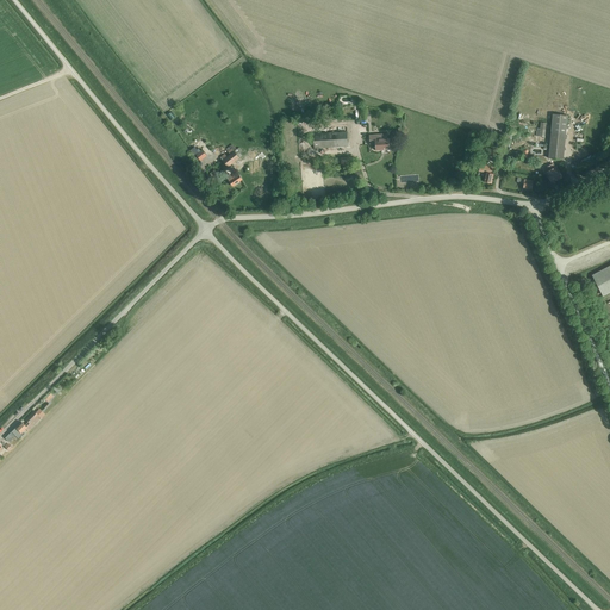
[(552,132),(549,145),(543,144),(543,148),(549,149),(548,159),(562,160),(566,134),(567,124),(553,122),(552,132)]
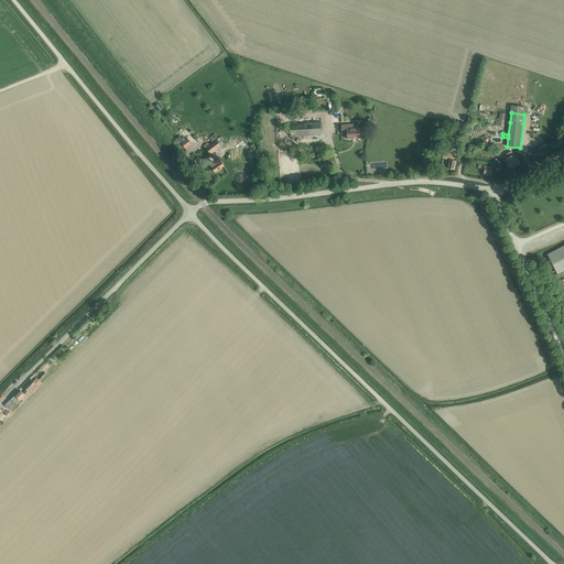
[(496,119),(496,126),(503,127),(505,114),(499,114),(499,119),(496,119)]
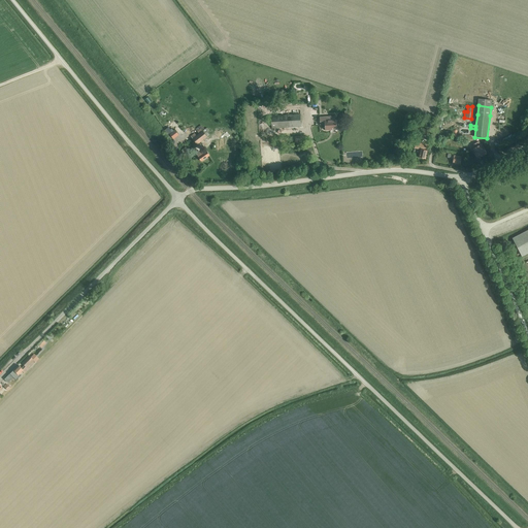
[(433,129),(439,131),(443,116),(437,113),(433,129)]
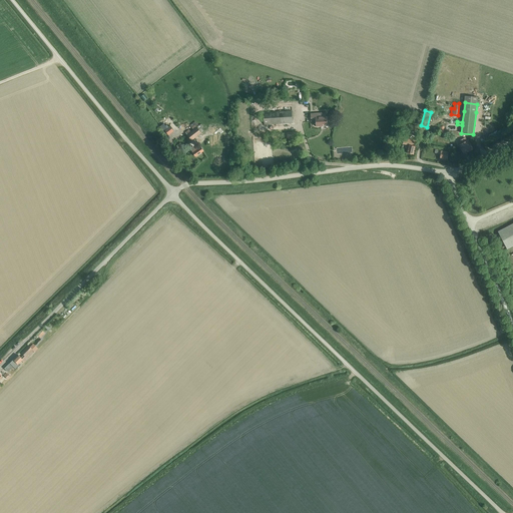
[(265,123),(265,125),(293,123),(292,111),(264,113),(264,115),(260,115),(260,123),(265,123)]
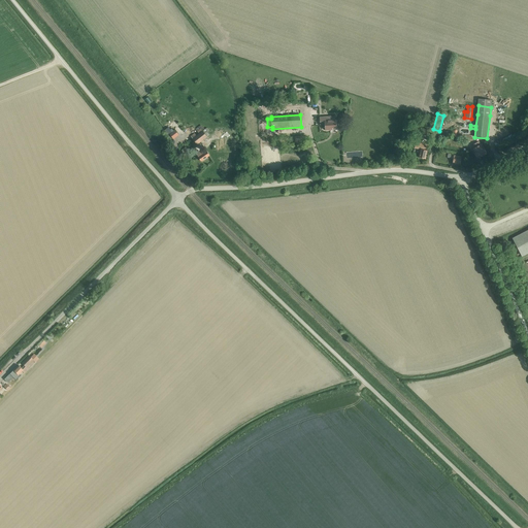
[(327,121),(327,118),(321,118),(322,125),(325,125),(326,130),(337,130),(336,120),(327,121)]
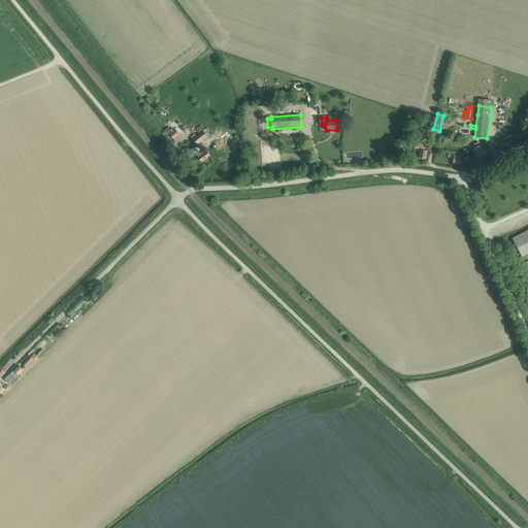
[(209,135),(207,133),(210,131),(207,128),(205,129),(203,127),(202,127),(201,125),(196,129),(199,134),(196,136),(195,134),(191,136),(197,144),(209,135)]
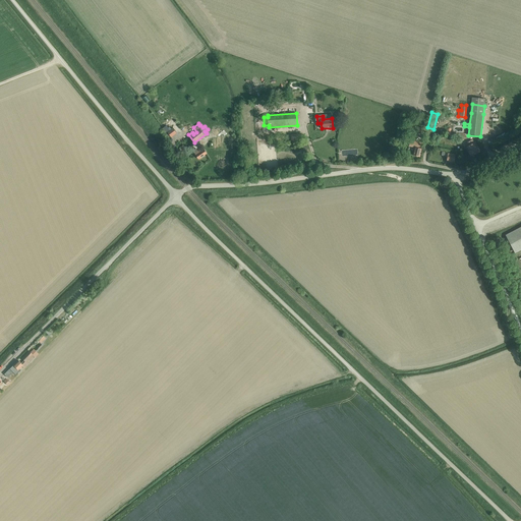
[(168,132),(172,129),(168,124),(164,127),(168,132)]
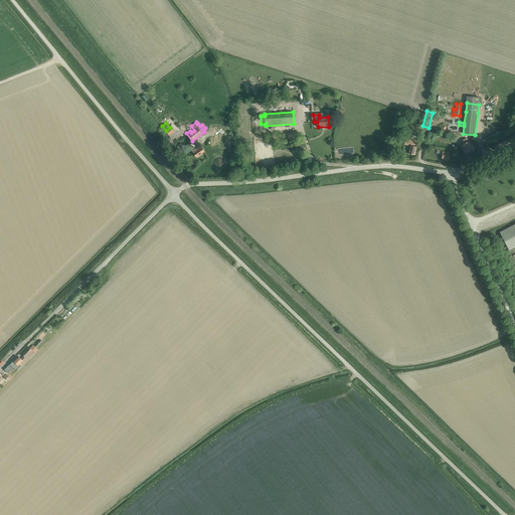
[(167,131),(171,135),(176,130),(172,126),(167,131)]
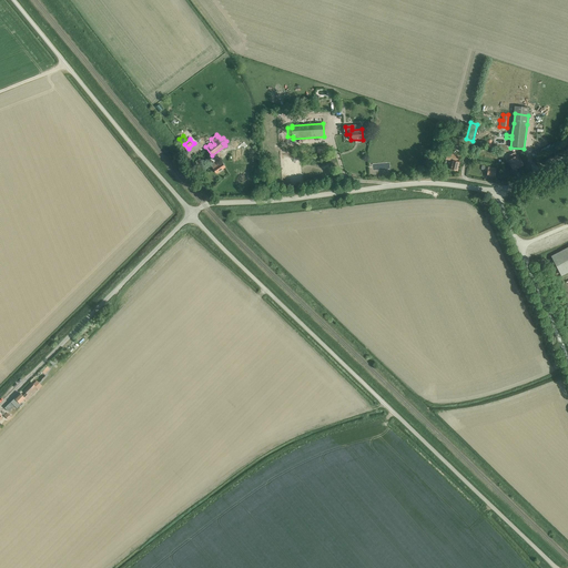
[(446,159),(450,160),(453,161),(450,170),(457,171),(460,156),(448,153),(446,159)]
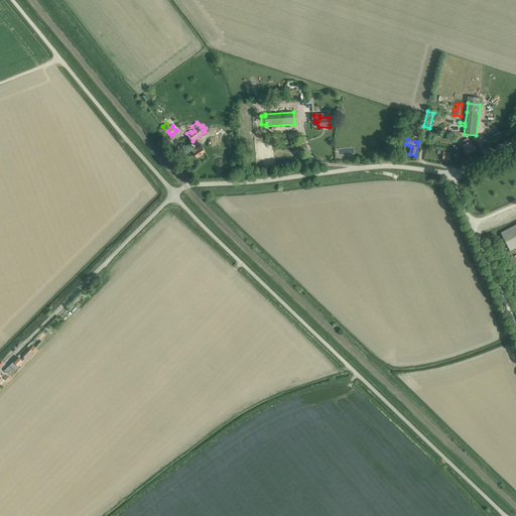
[(471,141),(463,145),(462,146),(467,154),(476,149),(471,141)]
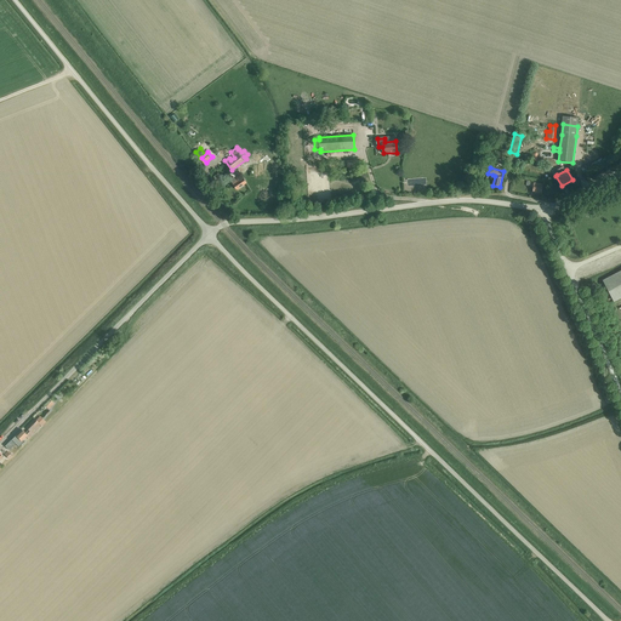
[(231,180),(232,182),(237,189),(246,183),(241,176),(235,180),(234,177),(231,180)]
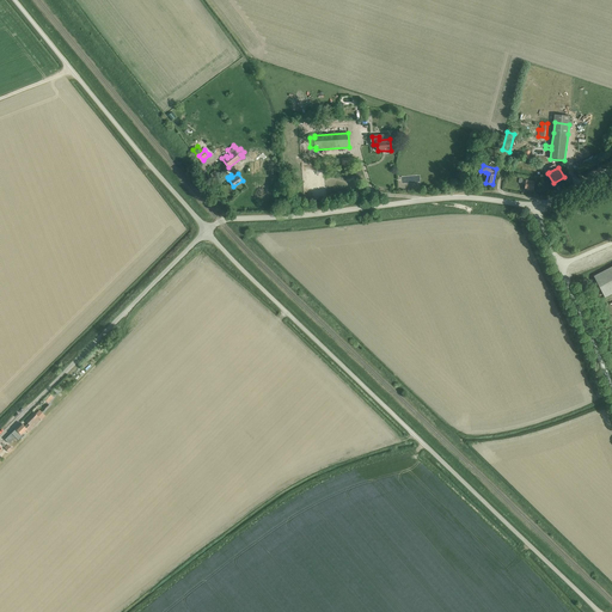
[(525,189),(533,190),(534,182),(526,181),(525,189)]
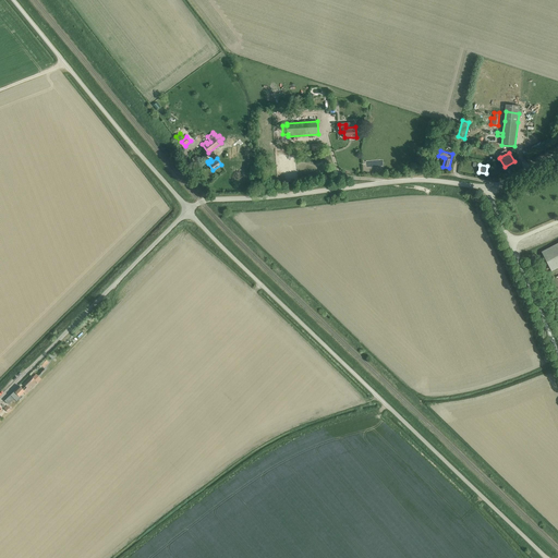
[(557,243),(542,252),(552,270),(557,267),(557,243)]
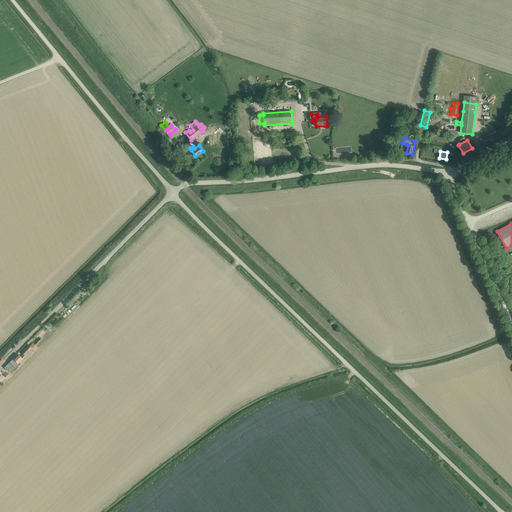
[(18,354),(10,362),(13,366),(15,368),(19,365),(17,363),(21,360),(23,362),(34,351),(28,345),(21,352),(24,355),(23,357),(22,356),(21,357),(18,354)]
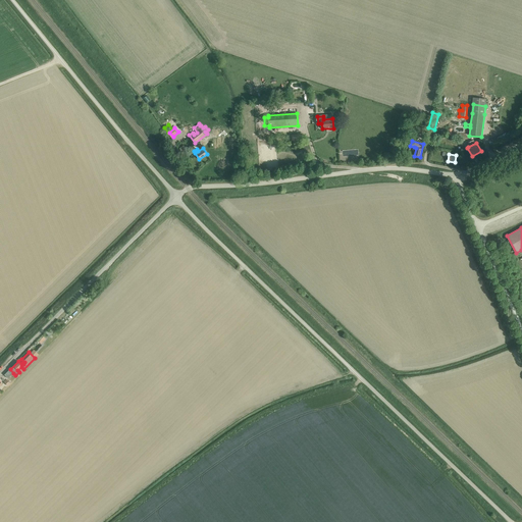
[(10,369),(4,375),(8,378),(13,373),(10,369)]
